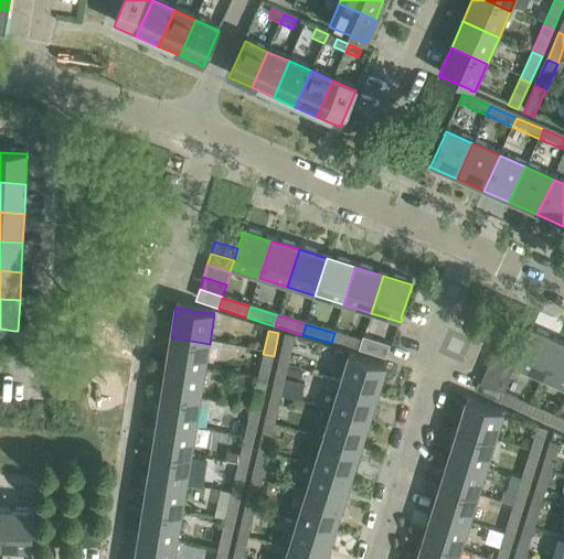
[(542,378),(557,343),(530,331),(529,334),(522,348),(518,361),(515,366),(542,378)]
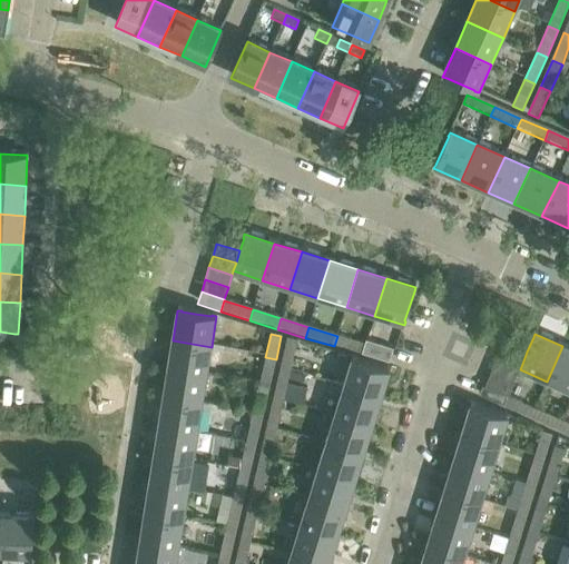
[(361,355),(364,345),(337,336),(334,346),(361,355)]
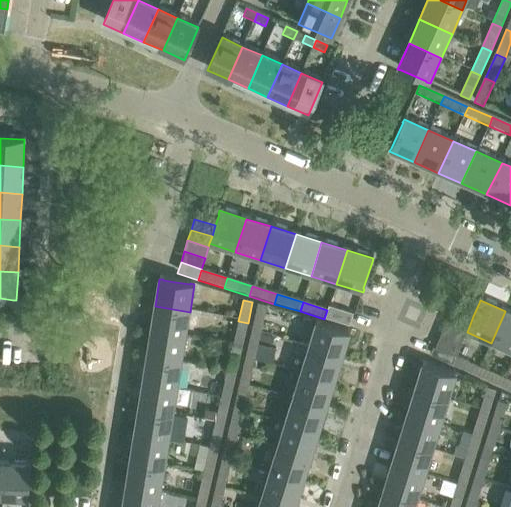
[(257,305),(251,334),(261,336),(267,307),(257,305)]
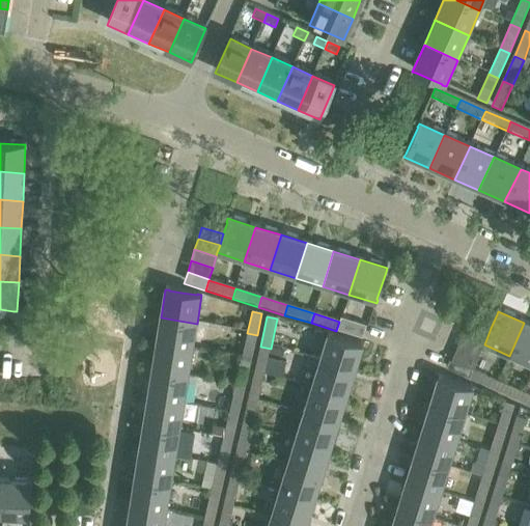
[(192,351),(197,324),(161,317),(156,344),(192,351)]
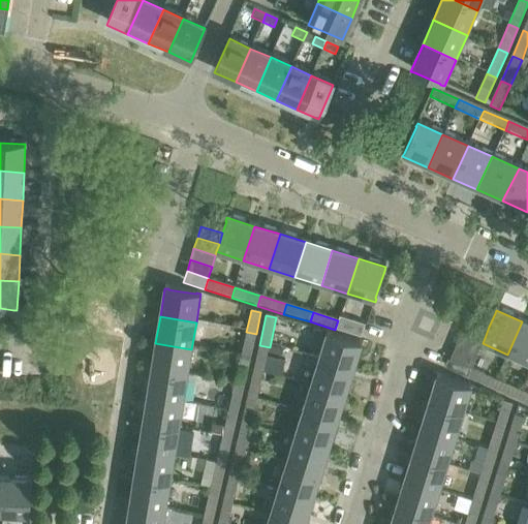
[(361,338),(365,327),(365,326),(339,317),(338,320),(335,330),(361,338)]
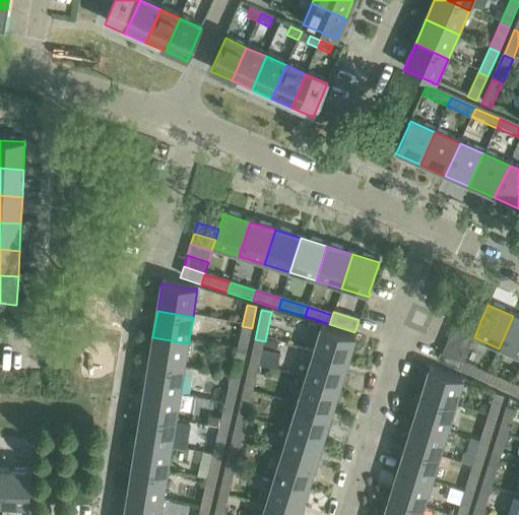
[(476,332),(480,321),(461,312),(456,323),(476,332)]
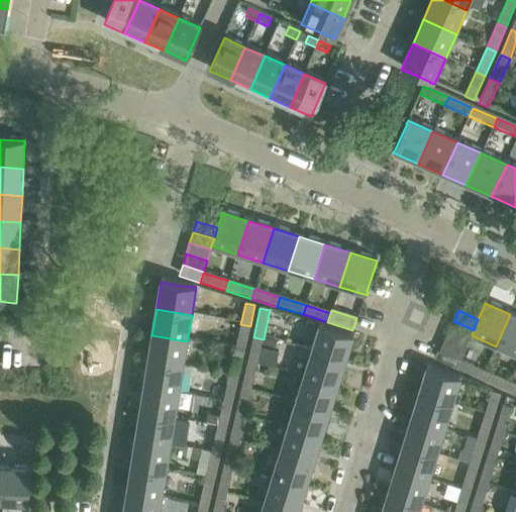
[(515,354),(515,316),(510,314),(496,346),(515,354)]
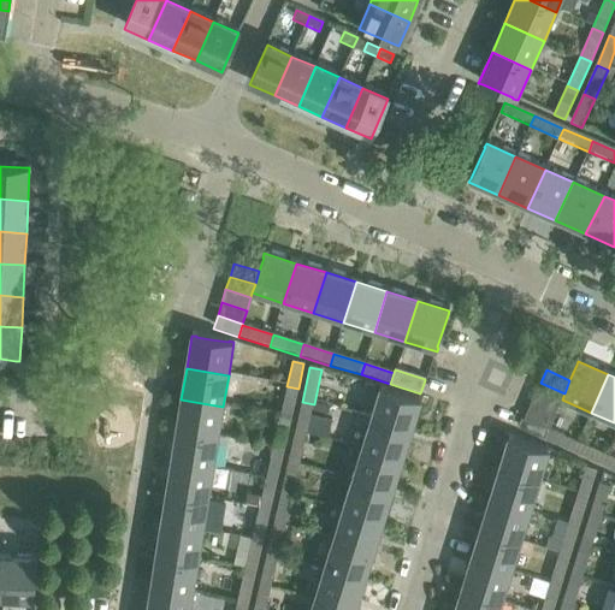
[(562,400),(565,394),(540,383),(534,395),(559,406),(562,400)]
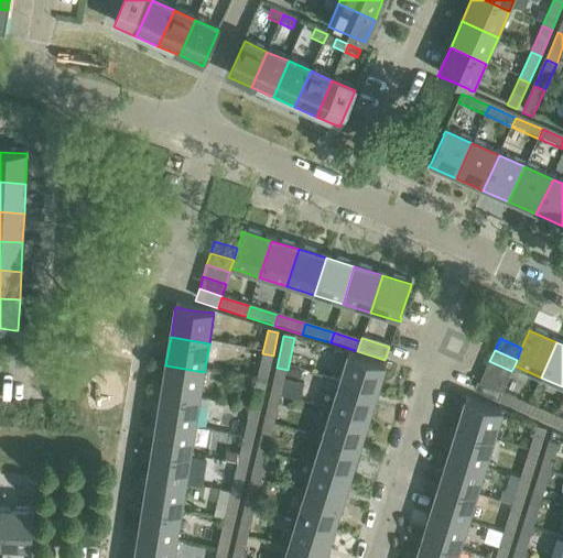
[(267,384),(273,356),(262,353),(256,382),(267,384)]
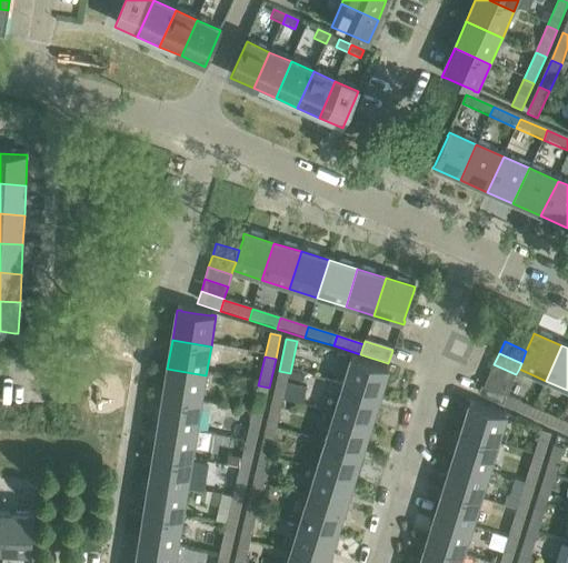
[(380,399),(389,370),(385,369),(356,360),(351,358),(342,388),(380,399)]
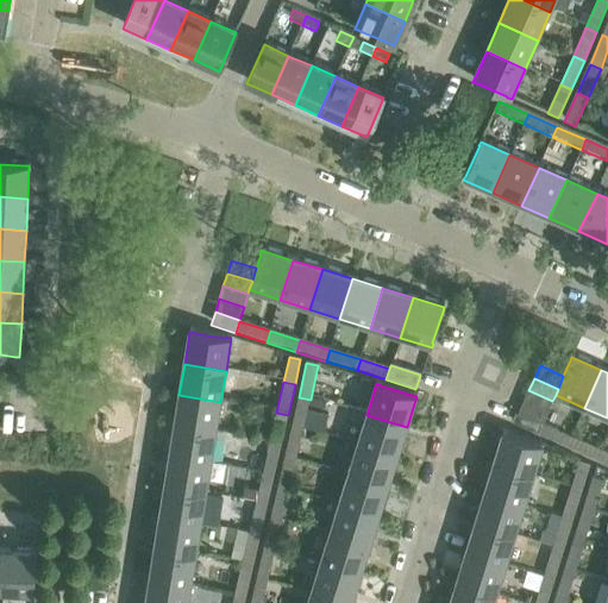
[(547,414),(552,401),(528,390),(524,403),(547,414)]
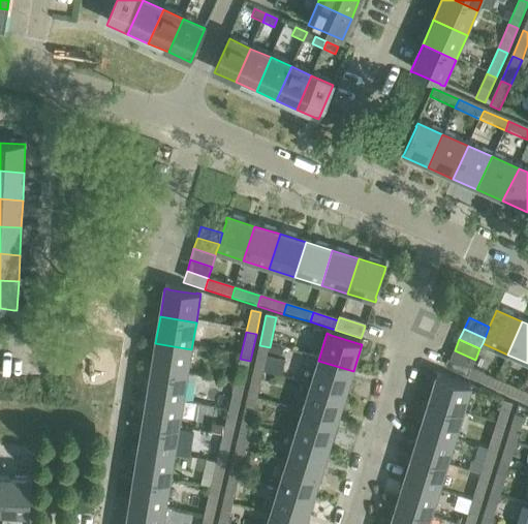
[(187,376),(191,349),(155,343),(151,370),(187,376)]
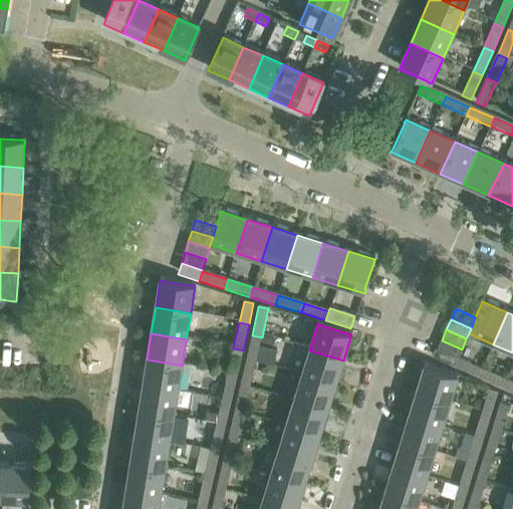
[(256,363),(262,337),(252,335),(246,361),(256,363)]
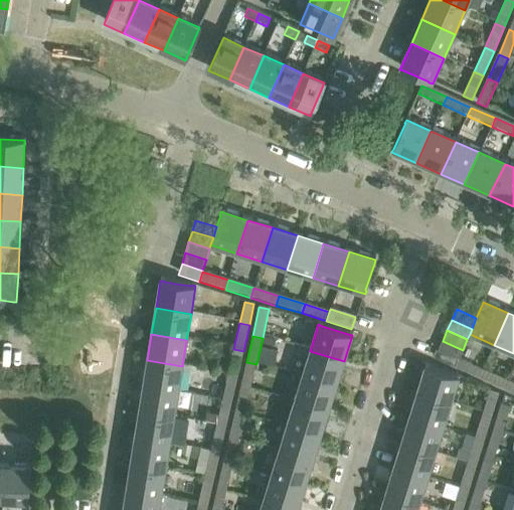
[(459,359),(463,350),(443,341),(438,352),(458,360),(459,359)]
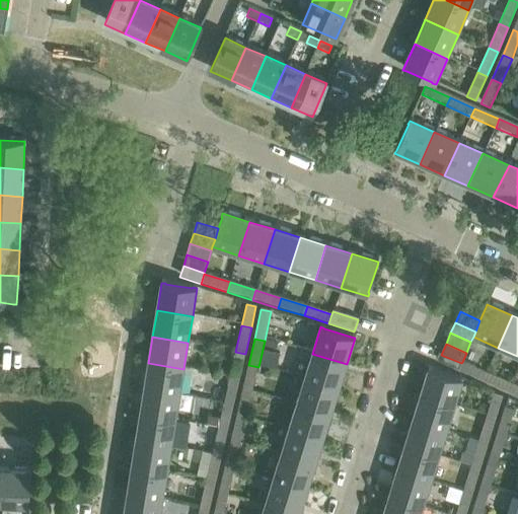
[(239,380),(245,354),(235,352),(229,378),(239,380)]
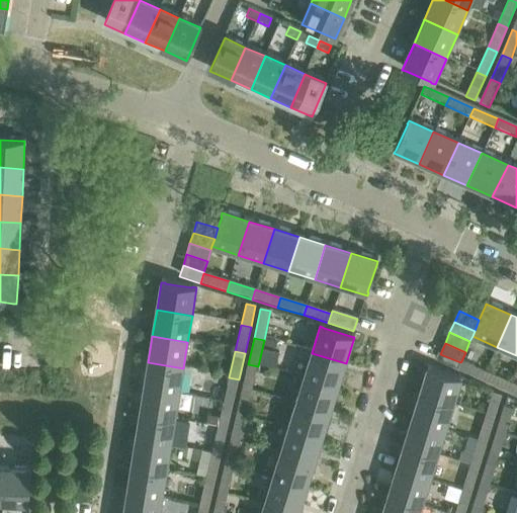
[(338,390),(346,364),(346,363),(312,353),(304,378),(338,390)]
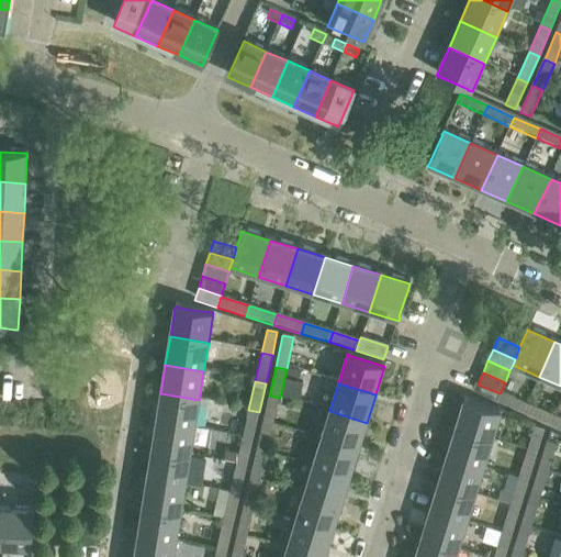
[(500,393),(478,385),(475,383),(472,391),(496,402),(500,393)]
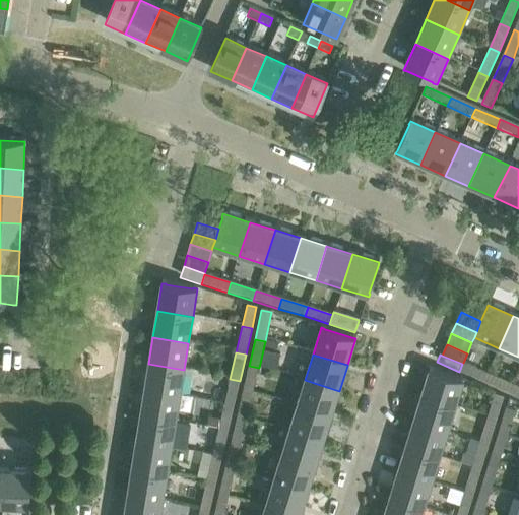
[(488,374),(463,363),(462,364),(459,372),(483,383),(488,374)]
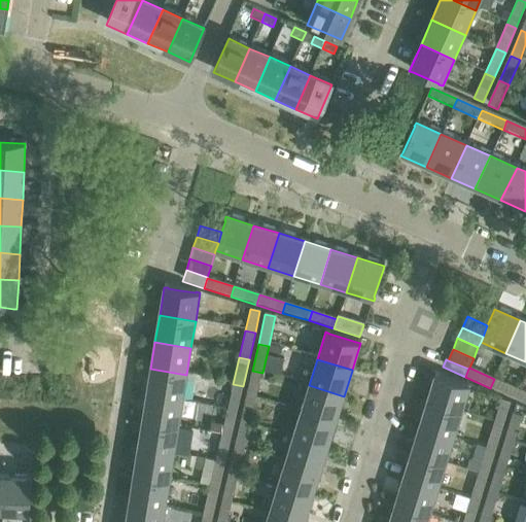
[(182,402),(186,375),(150,369),(146,396),(182,402)]
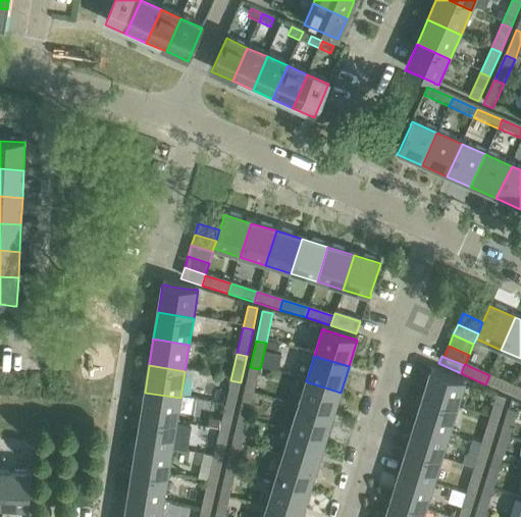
[(254,396),(260,369),(250,367),(244,393),(254,396)]
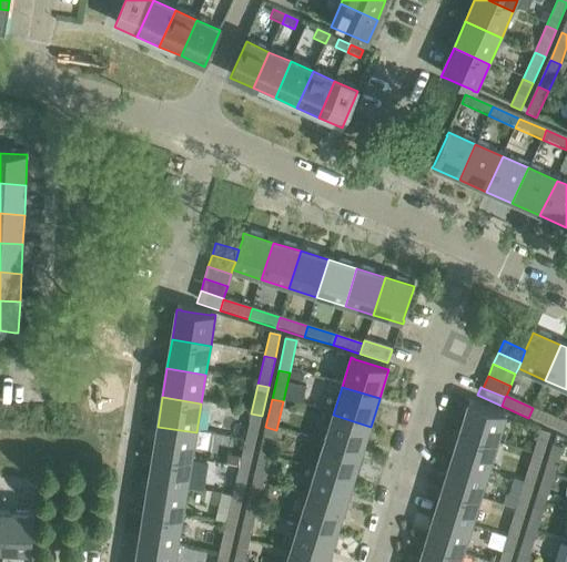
[(473,405),(468,404),(459,432),(497,445),(506,415),(503,414),(502,415),(473,405)]
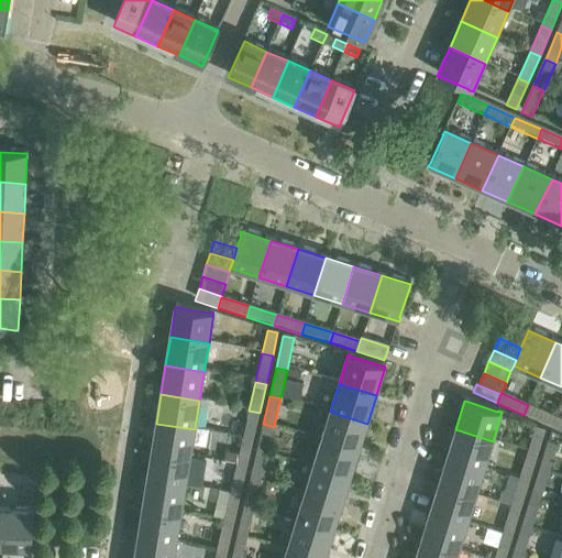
[(554,417),(528,405),(524,415),(550,427),(554,417)]
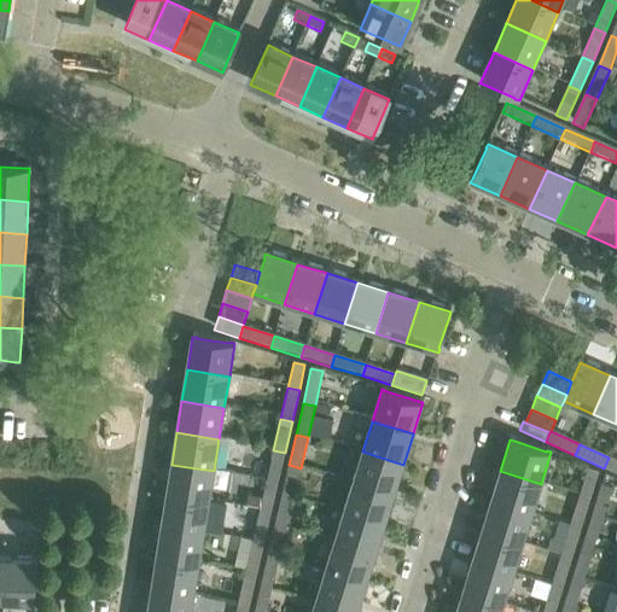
[(277,485),(285,453),(273,450),(266,483),(277,485)]
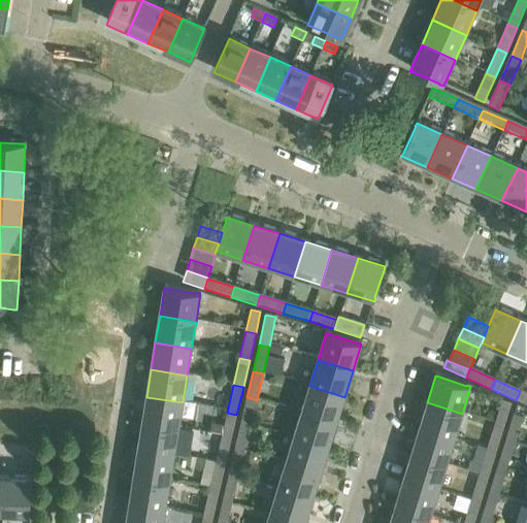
[(336,423),(344,397),(309,386),(301,412),(336,423)]
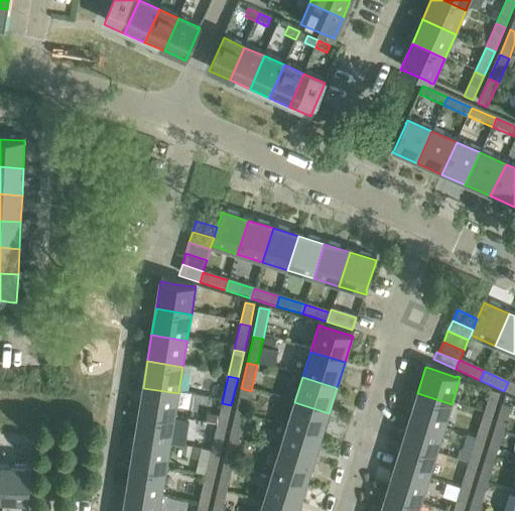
[(514,384),(508,382),(504,391),(514,395),(514,384)]
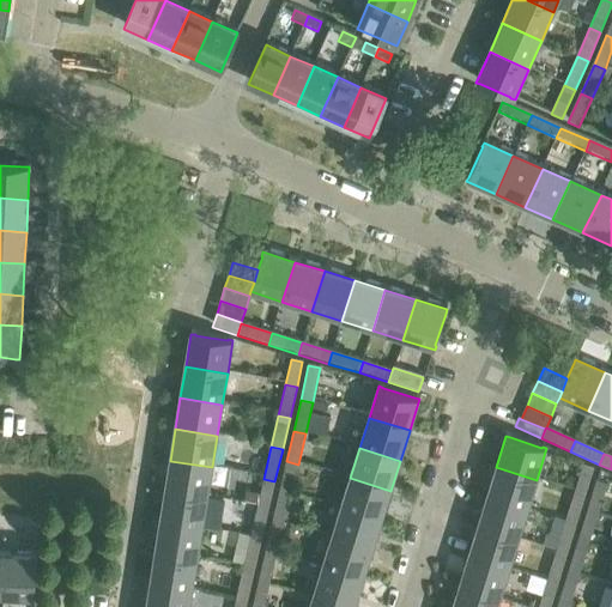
[(207,499),(212,467),(170,461),(165,492),(207,499)]
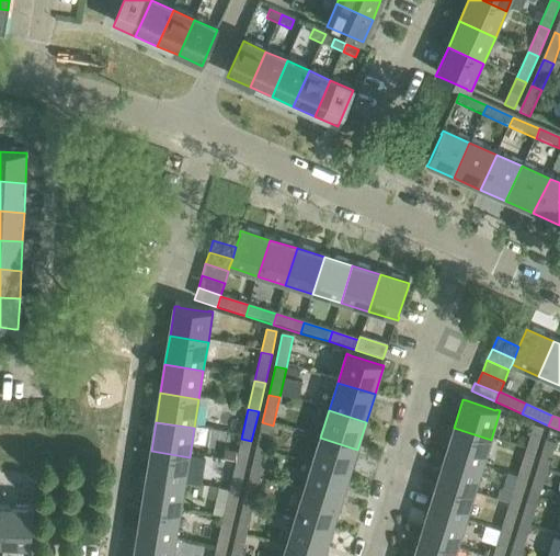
[(266,453),(273,426),(262,422),(255,451),(266,453)]
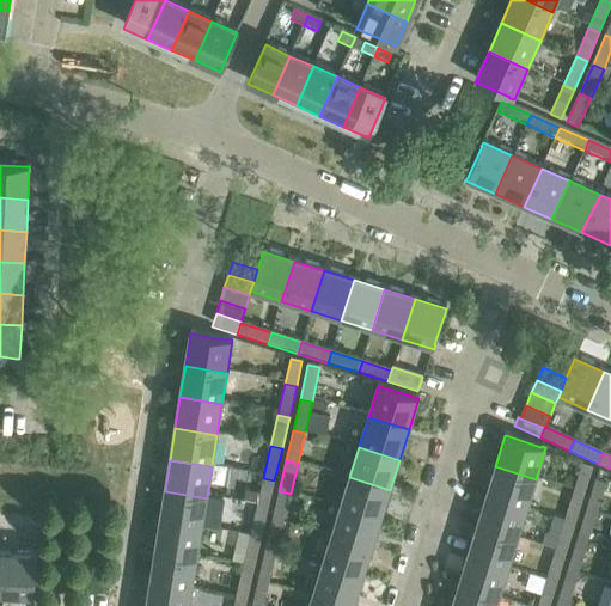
[(581,465),(574,490),(585,494),(593,469),(581,465)]
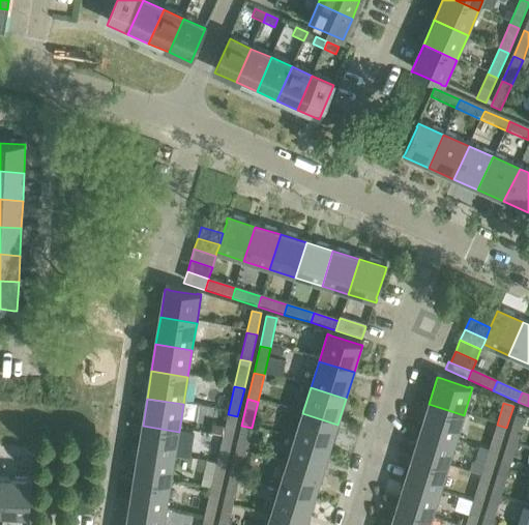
[(456,441),(464,415),(429,404),(420,430),(456,441)]
